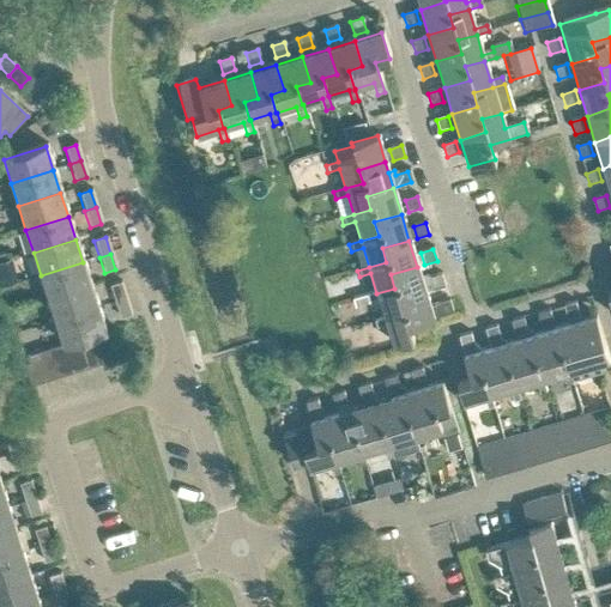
[(48,299),(90,286),(83,262),(41,275),(48,299)]
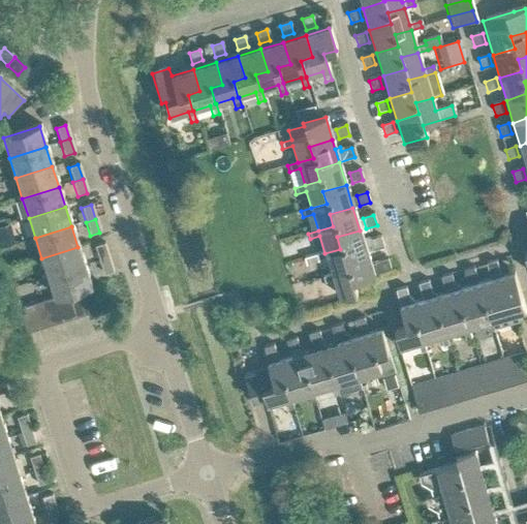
[(343,259),(366,253),(362,239),(360,230),(337,237),(340,249),(324,253),(303,259),(305,267),(316,264),(316,262),(327,258),(332,275),(346,271),(343,259)]
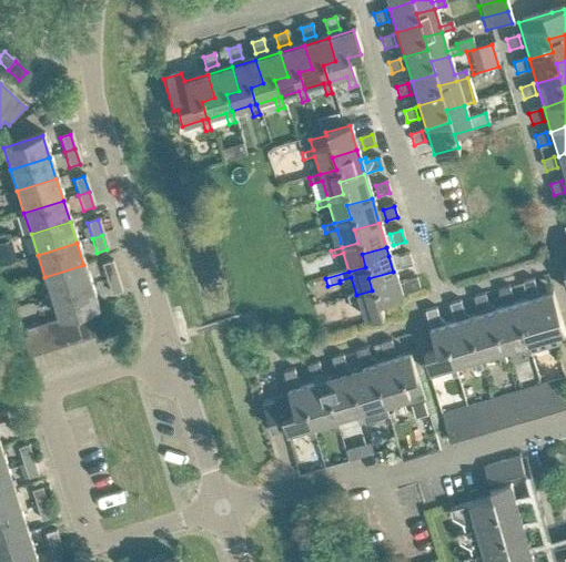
[(388,256),(393,272),(412,265),(408,254),(397,258),(392,256),(388,256)]
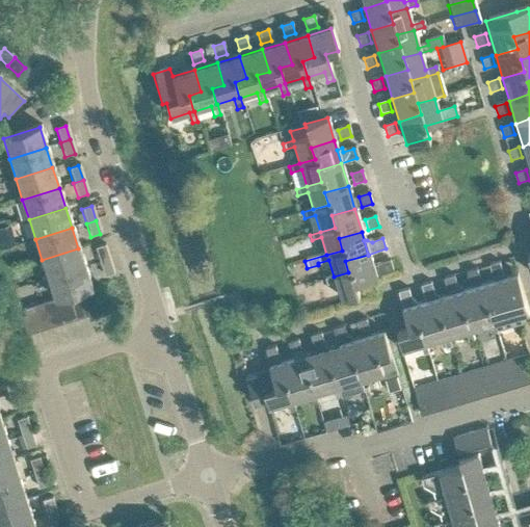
[(94,249),(99,264),(108,261),(104,246),(94,249)]
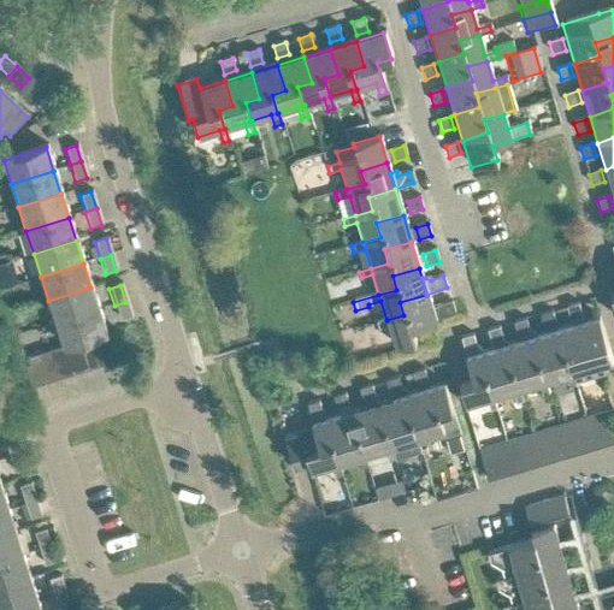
[(55,324),(98,311),(90,288),(48,301),(55,324)]
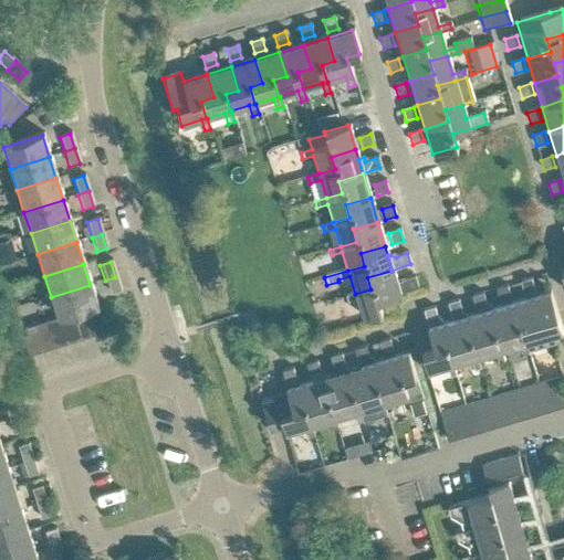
[(371,289),(355,294),(344,297),(346,304),(357,300),(363,319),(380,314),(376,302),(399,295),(396,284),(392,271),(367,277),(371,289)]
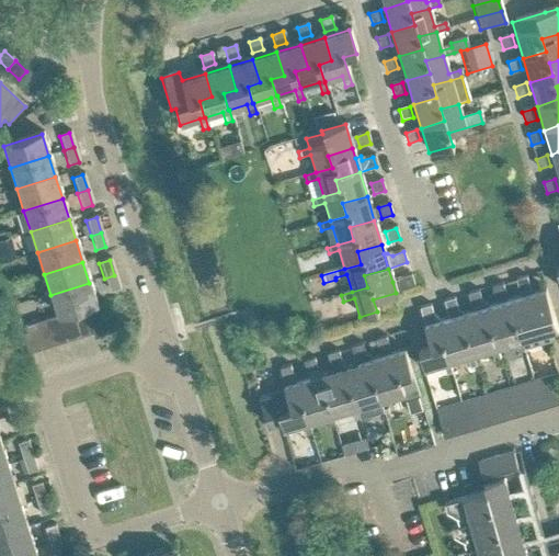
[(114,275),(104,279),(109,293),(118,290),(114,275)]
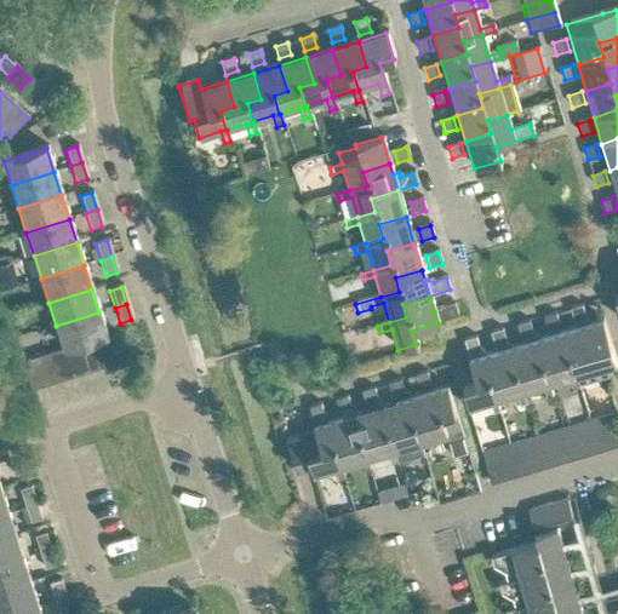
[(434,311),(438,323),(458,317),(455,305),(441,309),(434,311)]
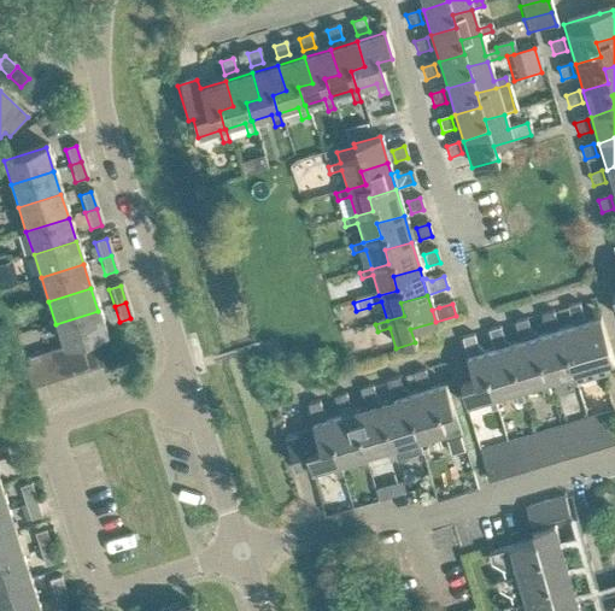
[(570,319),(583,316),(579,304),(567,307),(570,319)]
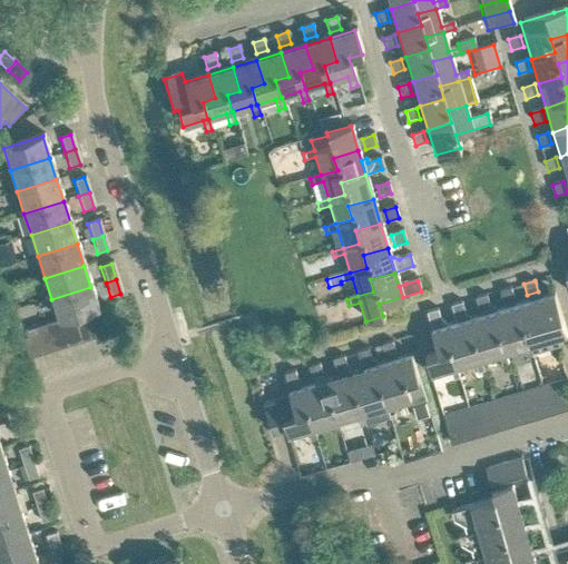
[(58,322),(59,320),(71,317),(85,313),(97,309),(90,287),(51,299),(58,322)]
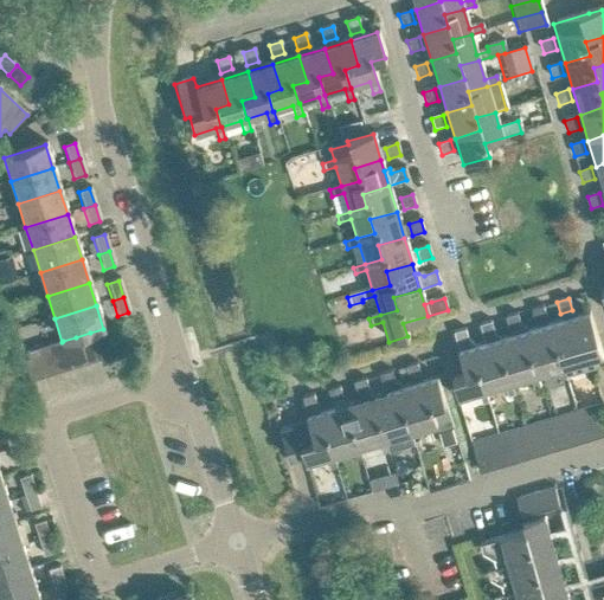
[(534,321),(546,317),(543,305),(531,309),(534,321)]
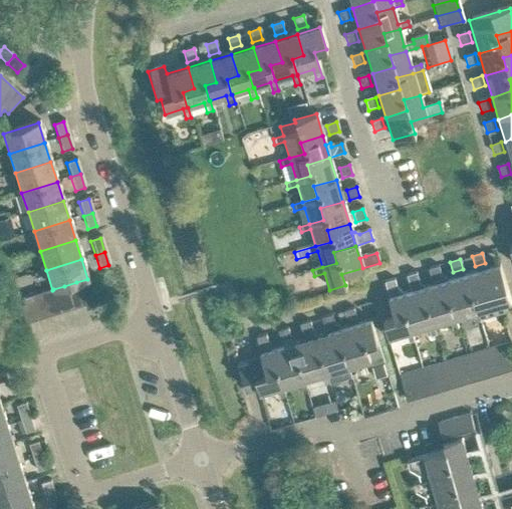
[(476,312),(478,321),(511,311),(498,266),(475,273),(481,294),(470,297),(474,312),(476,312)]
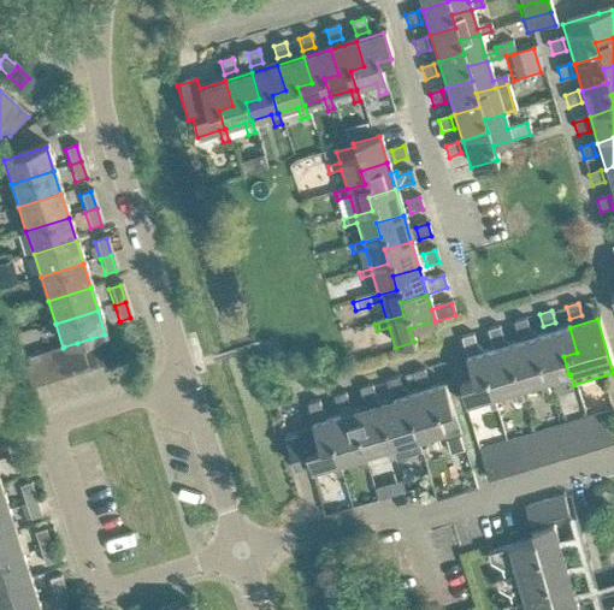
[(517,343),(533,337),(532,333),(526,331),(524,320),(511,324),(517,343)]
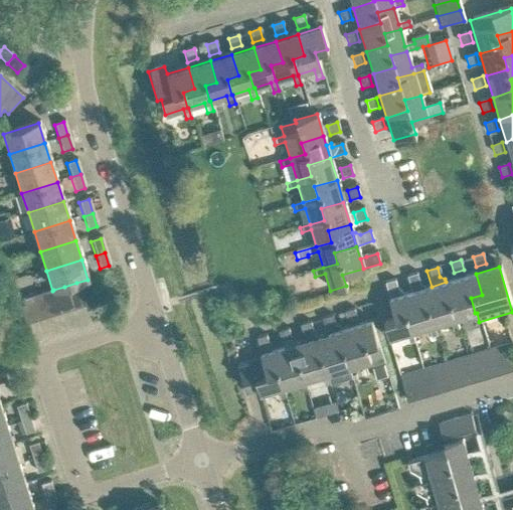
[(479,323),(479,322),(477,313),(475,313),(471,298),(482,295),(476,274),(454,280),(460,301),(449,305),(453,320),(455,320),(471,315),(474,325),(479,323)]
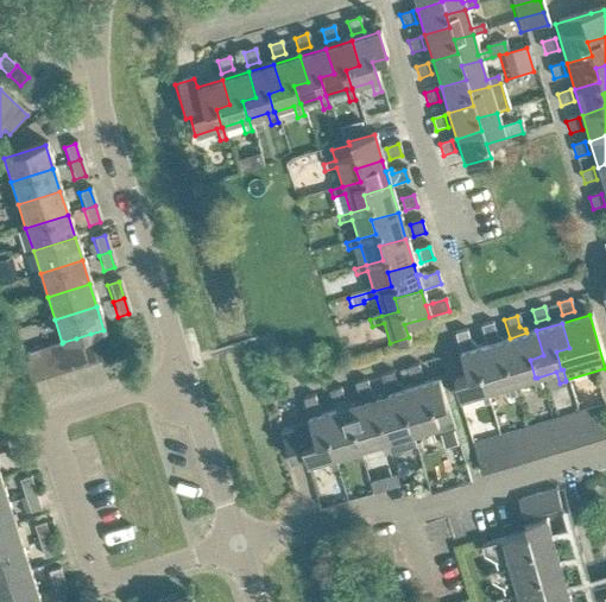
[(484,346),(499,341),(498,338),(494,336),(491,324),(479,328),(484,346)]
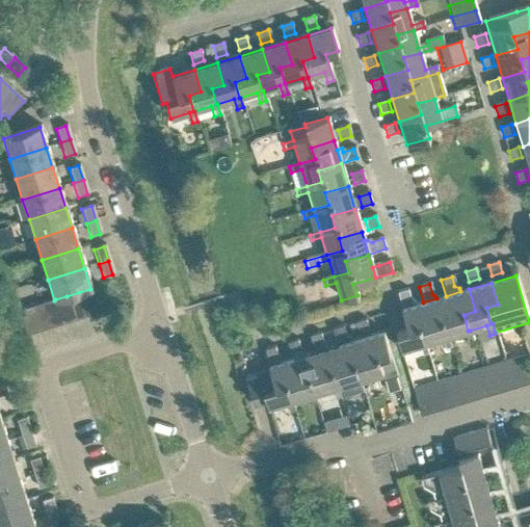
[(400,302),(411,299),(407,289),(397,292),(400,302)]
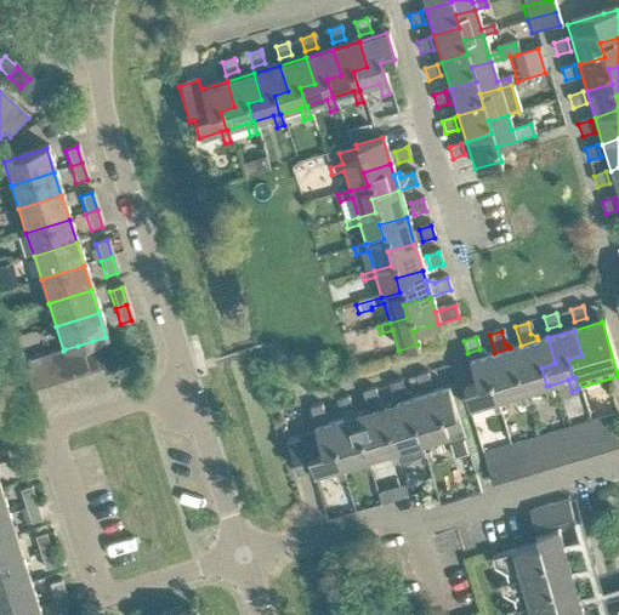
[(552,398),(549,386),(546,386),(541,368),(555,363),(547,337),(538,340),(521,346),(528,371),(515,376),(520,394),(522,393),(541,387),(545,399),(552,398)]
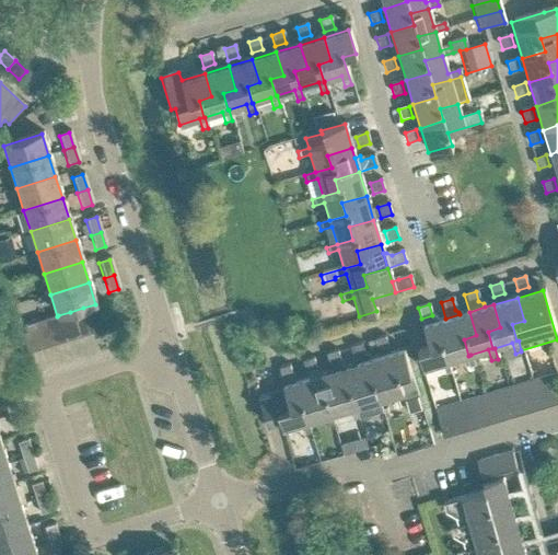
[(70,312),(79,337),(91,334),(83,308),(70,312)]
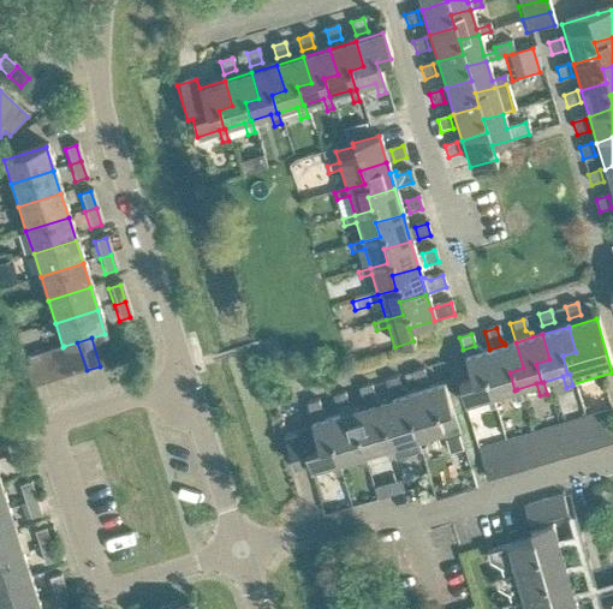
[(72,375),(87,370),(77,342),(64,346),(72,375)]
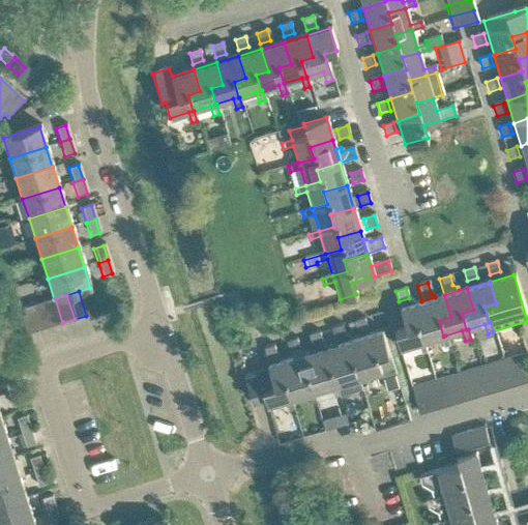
[(448,346),(445,336),(443,337),(439,321),(450,317),(444,295),(435,297),(421,301),(429,324),(416,327),(421,343),(422,343),(439,338),(442,348),(448,346)]
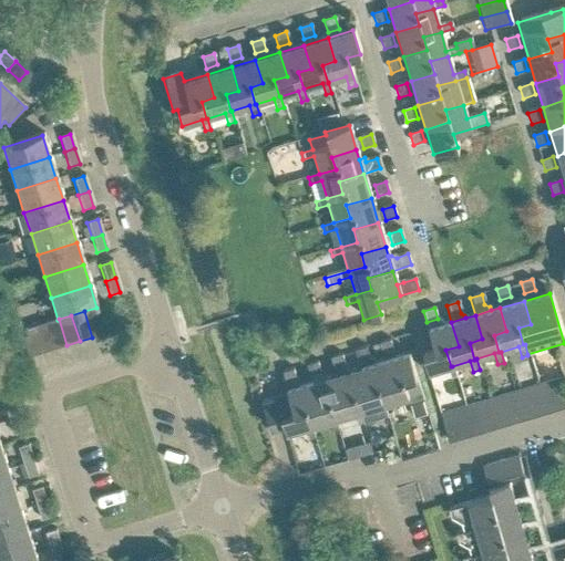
[(53,350),(67,345),(59,319),(58,320),(45,323),(53,350)]
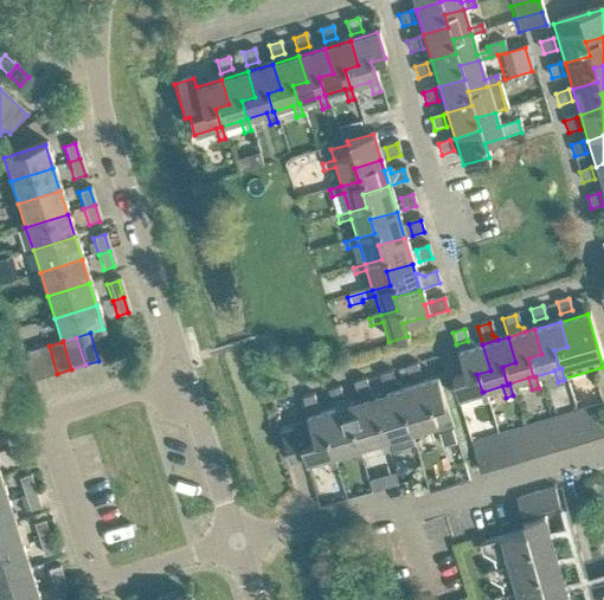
[(487,404),(483,392),(482,392),(476,374),(490,371),(482,344),(456,352),(464,376),(463,376),(450,381),(456,400),(476,393),(480,405),(487,404)]
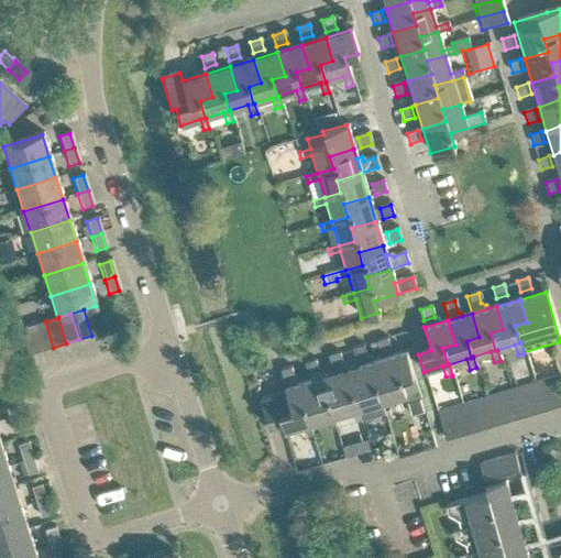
[(41,351),(53,348),(45,321),(32,326),(41,351)]
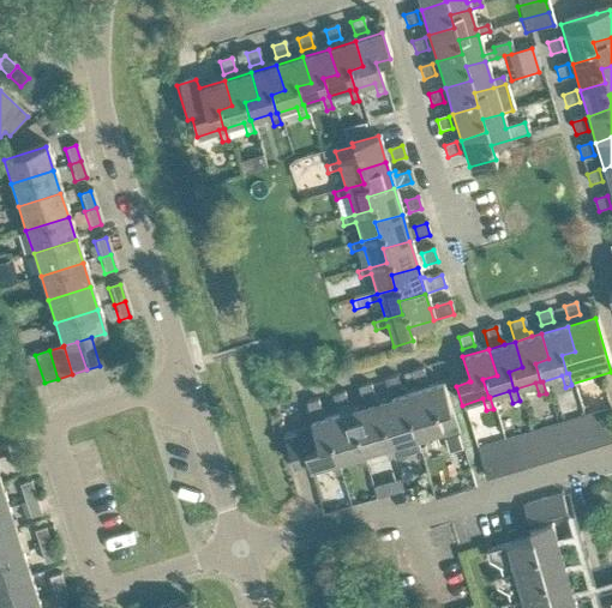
[(30,387),(45,383),(35,355),(22,359),(30,387)]
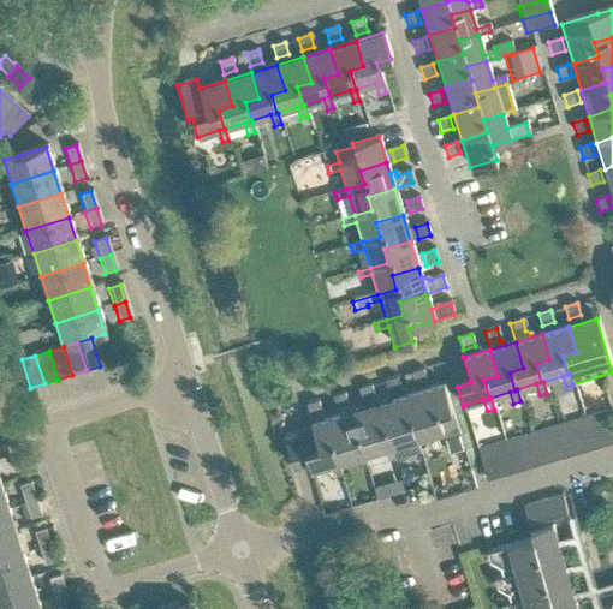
[(17,393),(30,388),(22,359),(7,364),(17,393)]
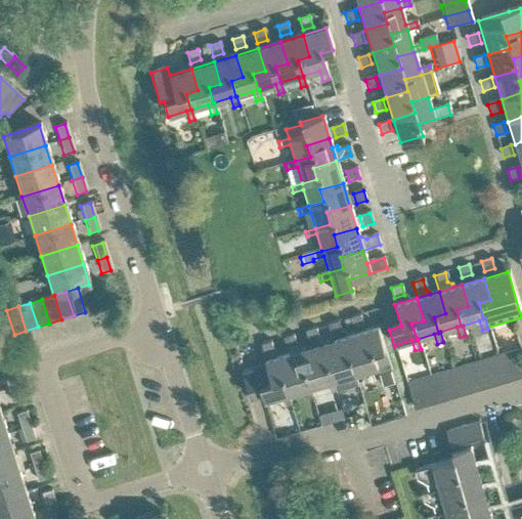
[(353,327),(362,323),(359,313),(349,316),(353,327)]
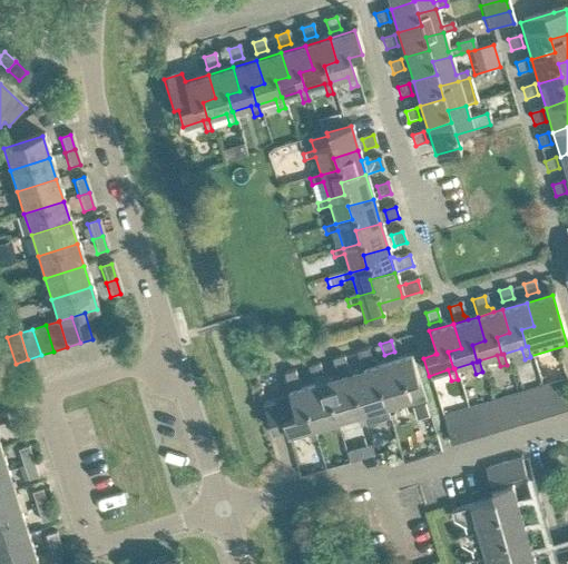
[(360,370),(375,366),(374,362),(369,360),(366,350),(354,354),(360,370)]
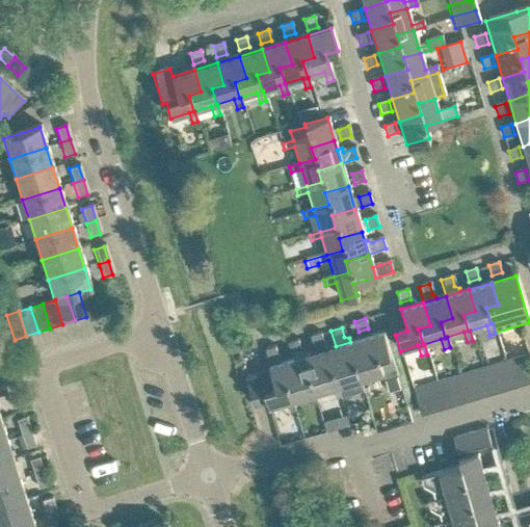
[(313,345),(323,342),(320,332),(310,335),(313,345)]
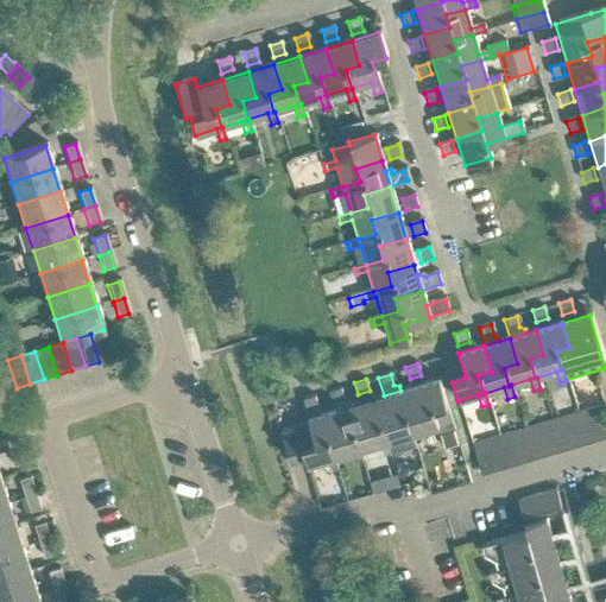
[(444,405),(437,380),(410,387),(417,413),(404,417),(409,435),(410,435),(436,428),(439,435),(452,431),(444,405)]
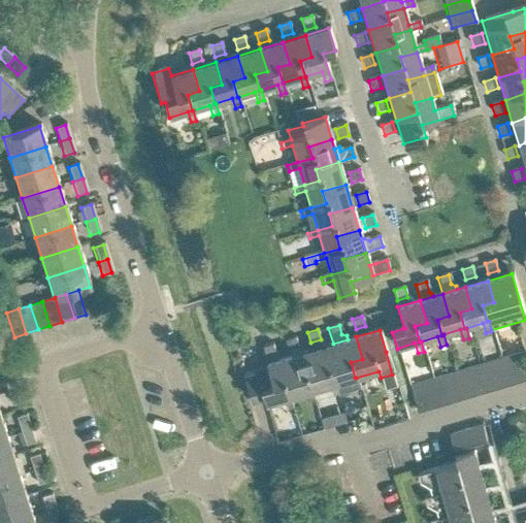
[(288,350),(298,347),(295,335),(285,338),(288,350)]
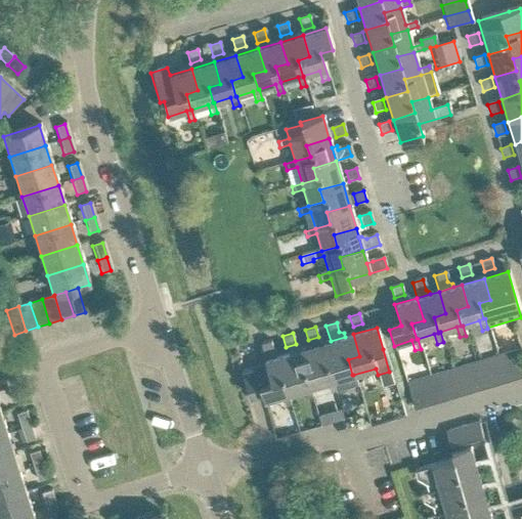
[(356,385),(353,375),(352,375),(348,359),(359,356),(353,334),(345,337),(331,341),(337,362),(325,366),(331,382),(332,382),(348,377),(351,387),(356,385)]
